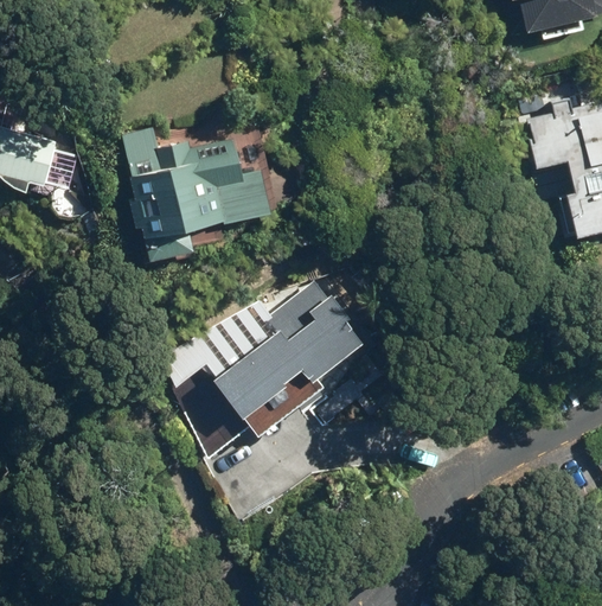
[(601,14),(601,0),(518,0),(526,32),(536,30),(538,40),(586,30),(583,19),(601,14)]
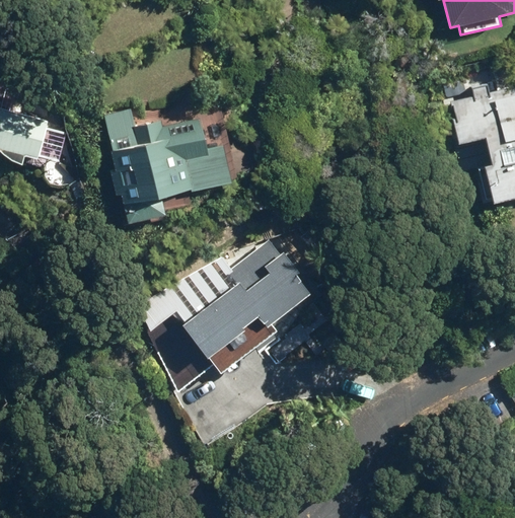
[(514,85),(514,80),(471,90),(473,97),(447,103),(457,144),(484,138),(490,164),(485,165),(495,205),(514,199),(514,85)]
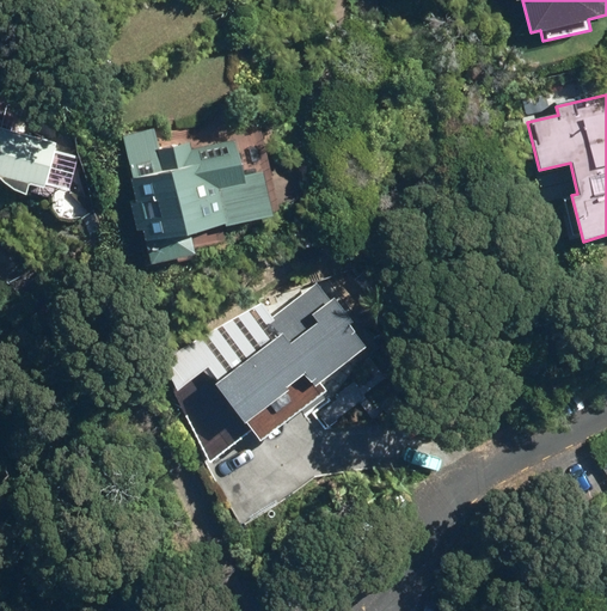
[(74,157),(54,152),(56,139),(0,126),(0,170),(37,178),(36,183),(67,190),(74,157)]
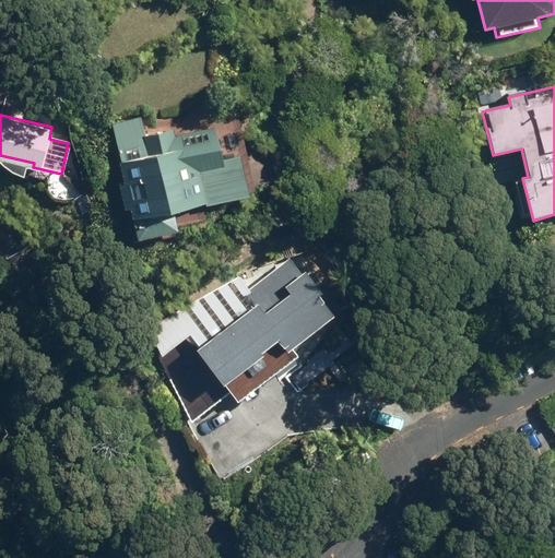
[(125,182),(118,185),(125,218),(252,194),(245,153),(222,157),(216,128),(170,137),(169,132),(143,138),(140,119),(114,125),(125,182)]
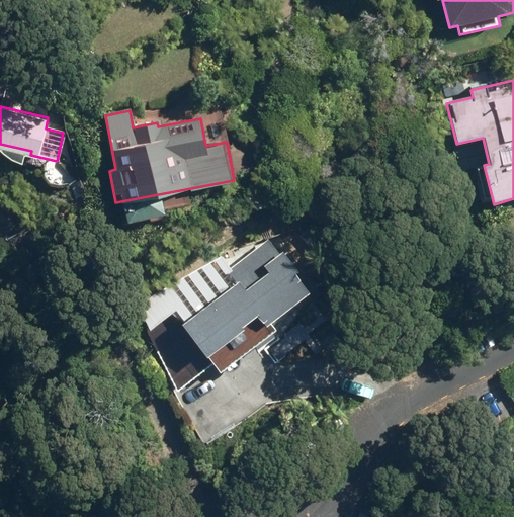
[(205,266),(200,260),(134,317),(169,358),(193,338),(223,372),(274,328),(270,323),(309,290),(296,276),(303,271),(284,250),(276,256),(263,241),(230,269),(218,256),(205,266)]
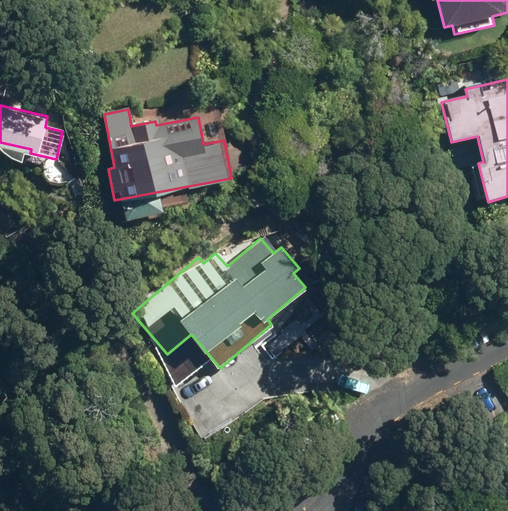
[(507,439),(499,445),(507,458),(507,439)]
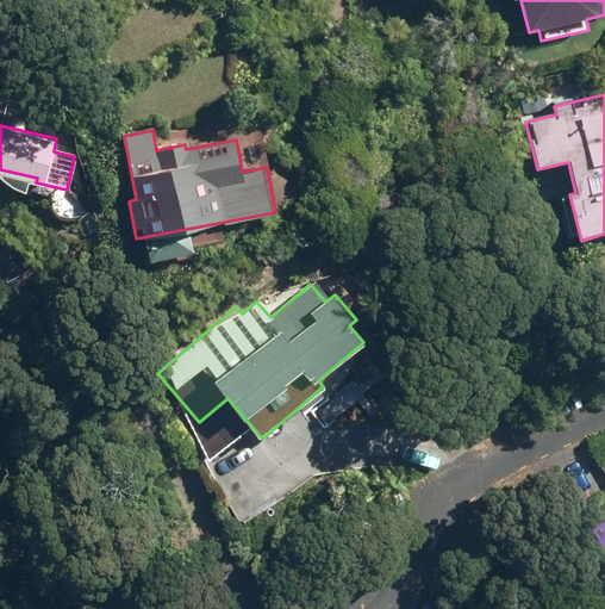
All buildings are outlined.
